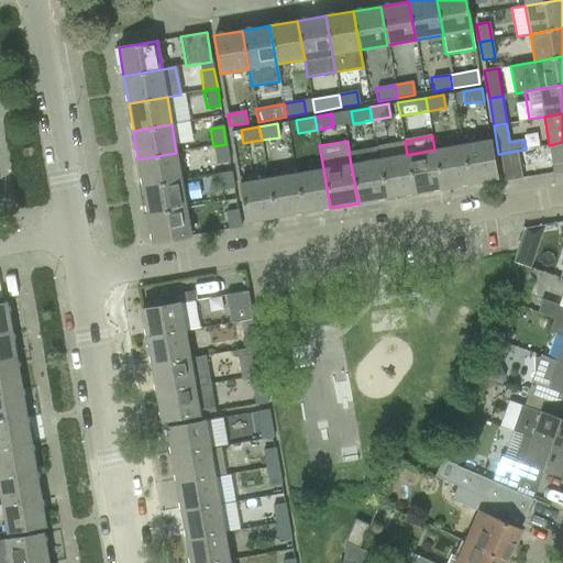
[(405,141),(376,145),(379,159),(407,155),(405,141)]
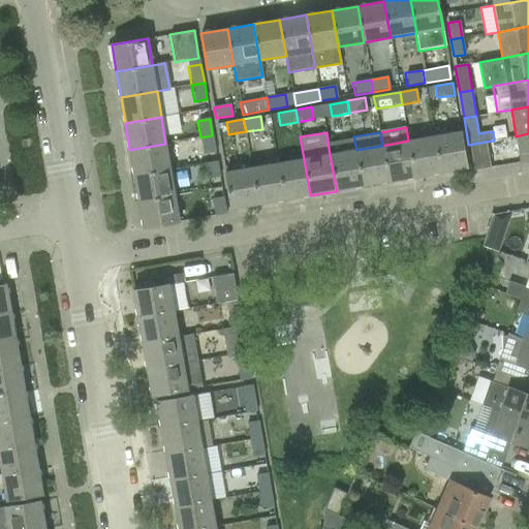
[(461,132),(434,136),(440,173),(467,168),(464,148),(461,132)]
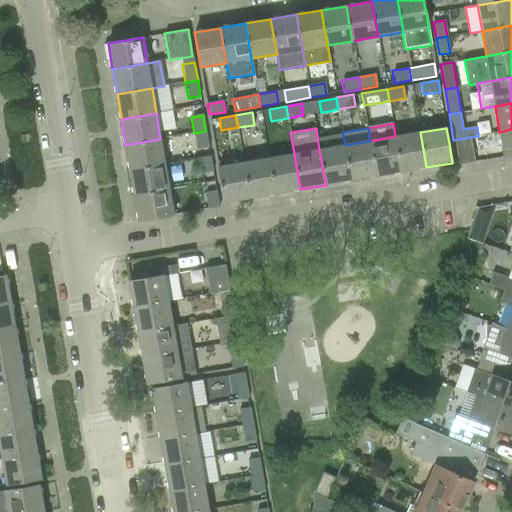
[(511,129),(499,132),(504,158),(511,156),(511,129)]
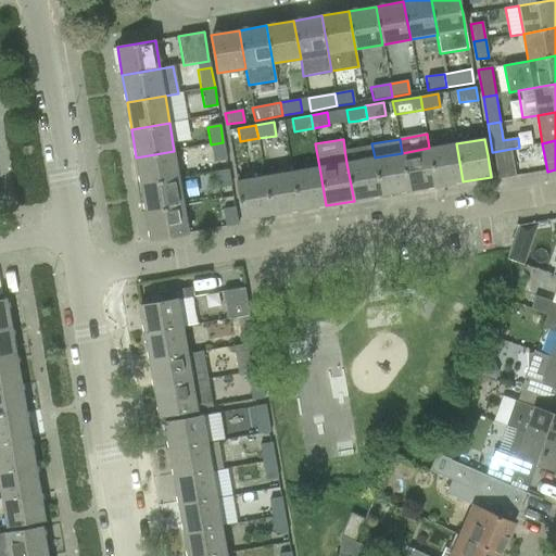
[(223,142),(211,144),(214,162),(226,160),(223,142)]
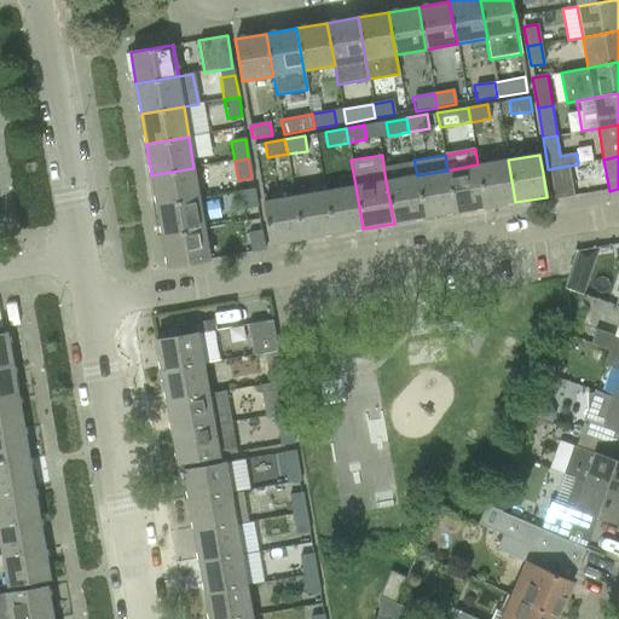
[(383,166),(386,181),(417,175),(414,160),(383,166)]
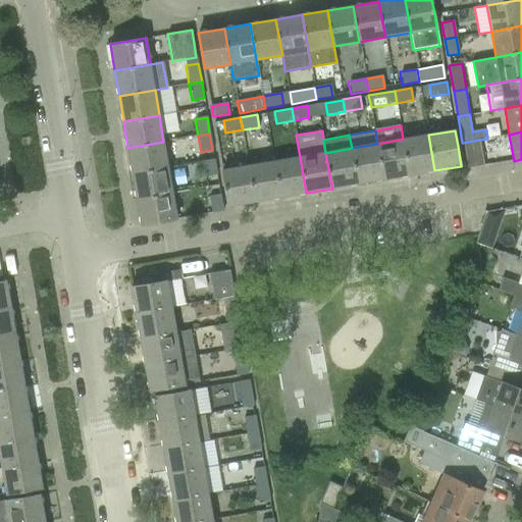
[(428,135),(403,139),(409,175),(434,170),(428,135)]
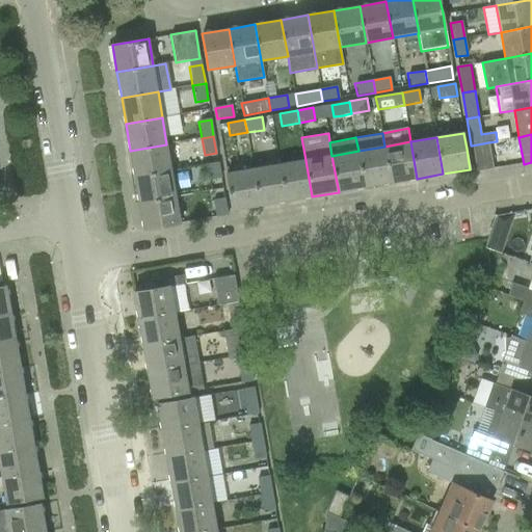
[(410,141),(384,147),(391,183),(417,179),(410,141)]
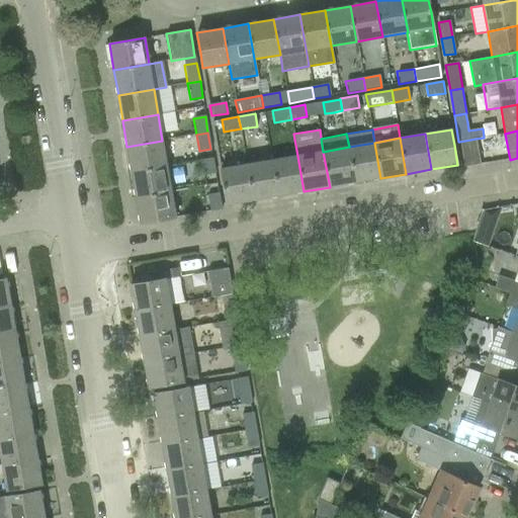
[(470,140),(459,142),(463,168),(481,165),(476,139),(470,140)]
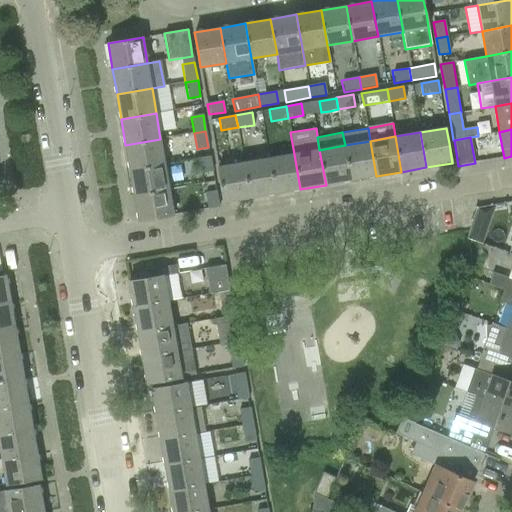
[(125,145),(130,170),(165,164),(160,139),(125,145)]
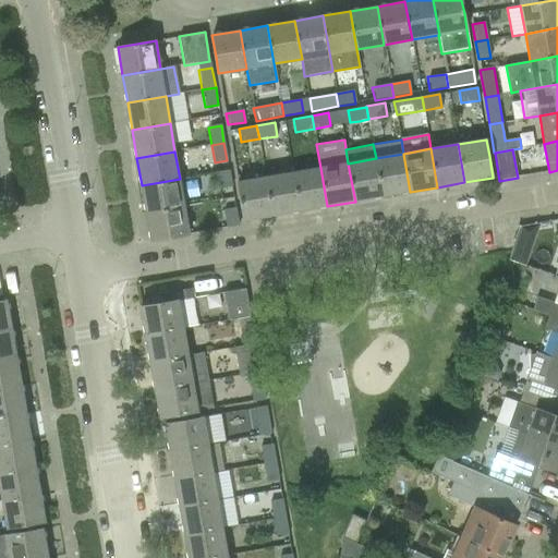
[(403,154),(376,158),(383,196),(410,192),(403,154)]
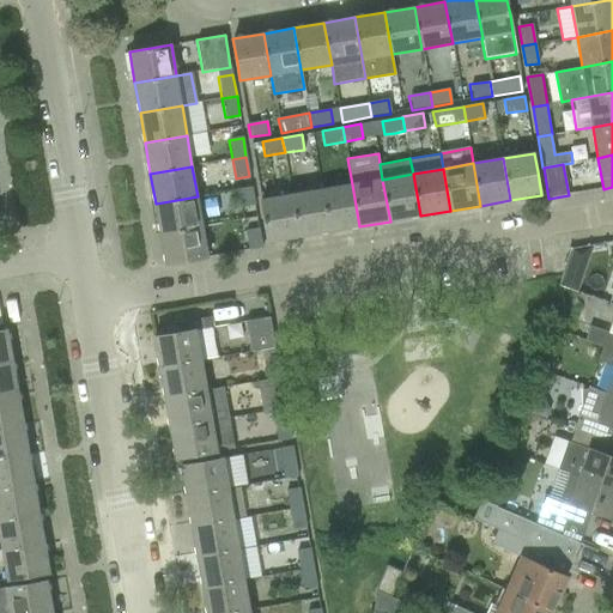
[(413,174),(382,180),(390,222),(420,216),(413,174)]
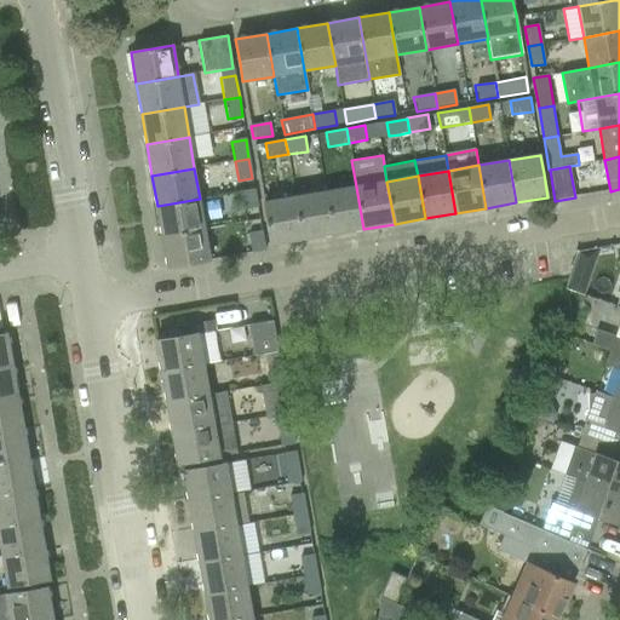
[(356,187),(326,191),(333,235),(363,229),(356,187)]
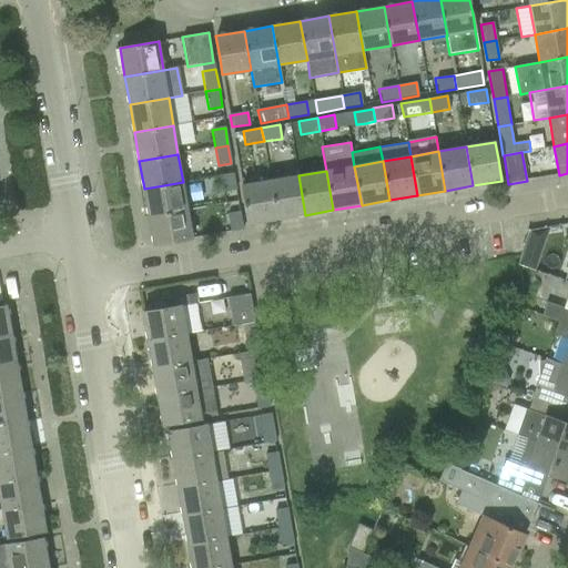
[(233,174),(220,176),(223,192),(235,190),(236,190),(234,174),(233,174)]
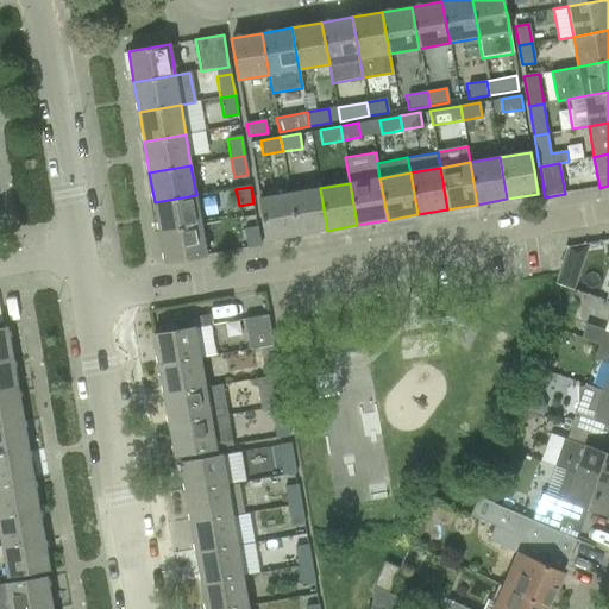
[(320,188),(290,194),(297,236),(327,231),(320,188)]
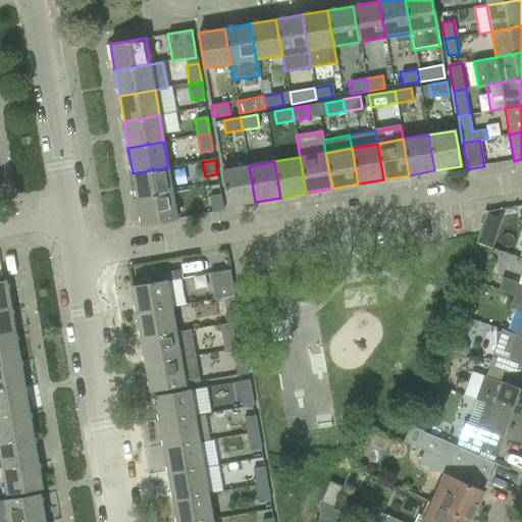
[(249,166),(222,170),(225,187),(228,206),(255,202),(249,166)]
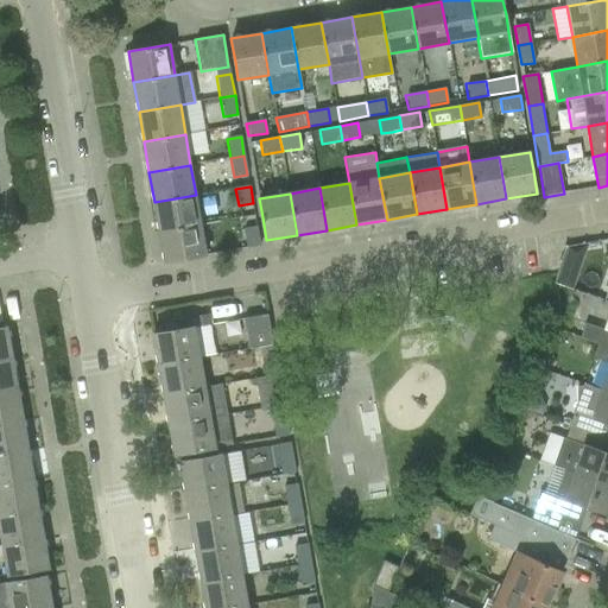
[(196,195),(154,202),(159,232),(201,225),(196,195)]
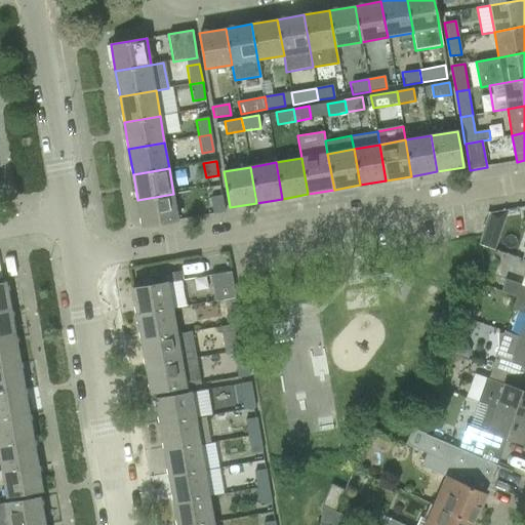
[(143,227),(152,226),(178,220),(173,194),(137,200),(143,227)]
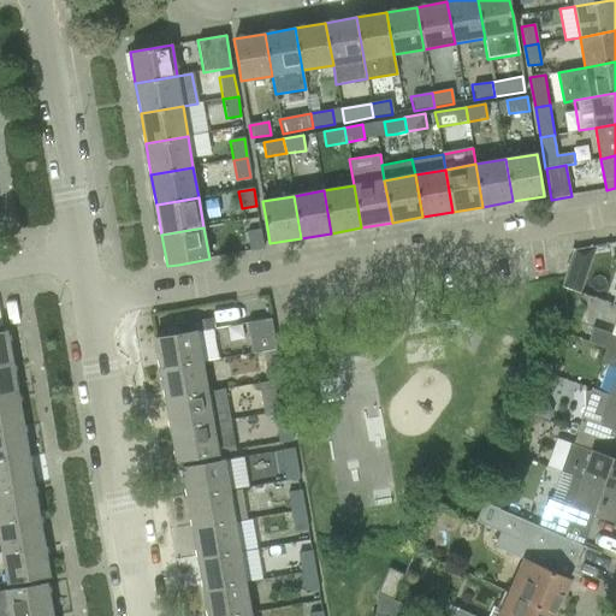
[(247,231),(250,252),(264,249),(260,229),(247,231)]
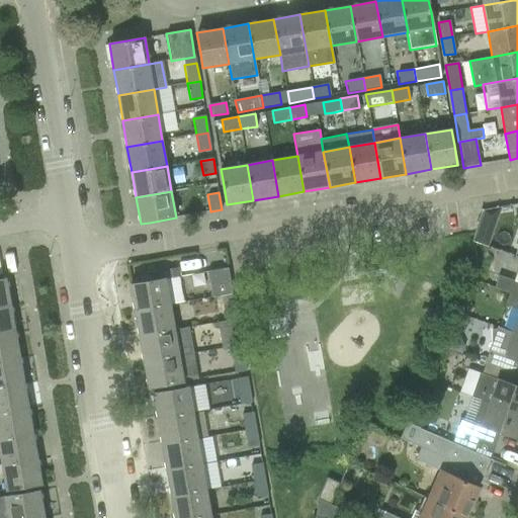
[(479,219),(472,241),(487,246),(495,224),(479,219)]
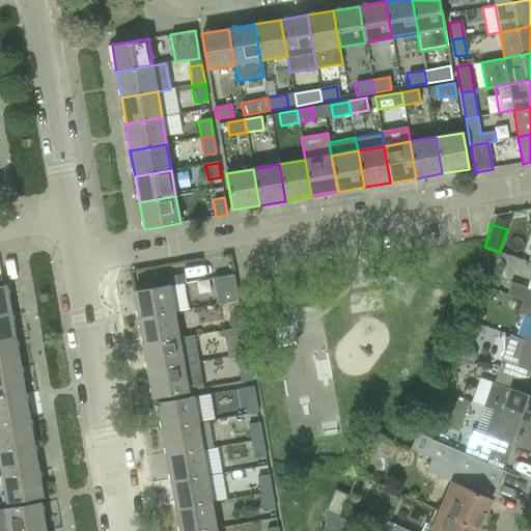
[(184,275),(169,277),(171,286),(183,284),(185,283),(184,275)]
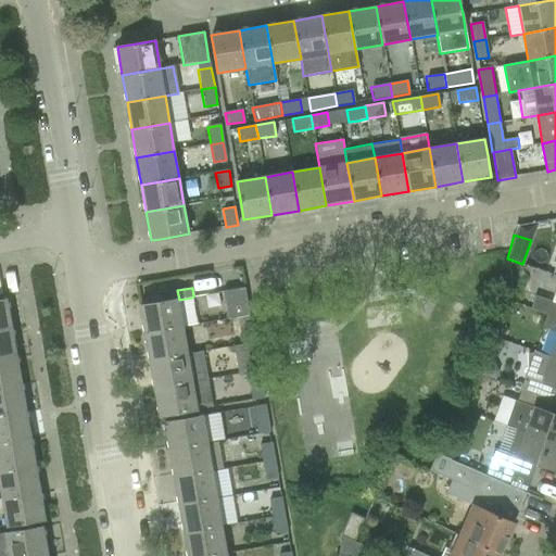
[(245,288),(224,292),(228,319),(251,316),(245,288)]
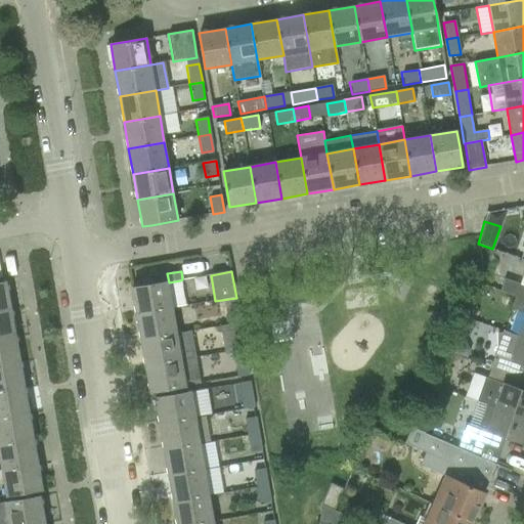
[(504,279),(499,291),(516,297),(523,299),(523,277),(521,286),(504,279)]
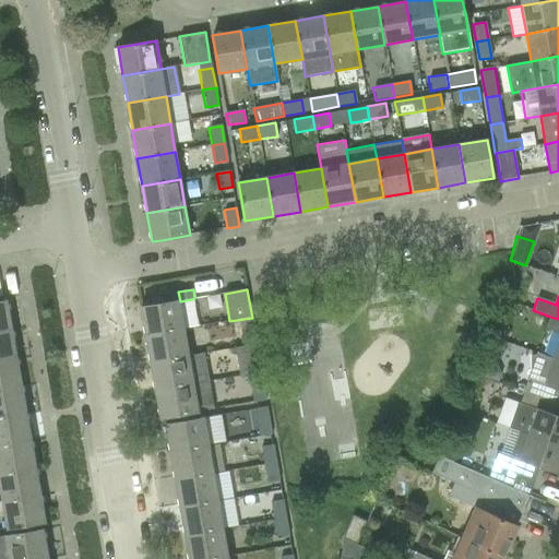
[(143,308),(142,308),(146,336),(185,330),(198,328),(192,299),(179,301),(143,308)]
